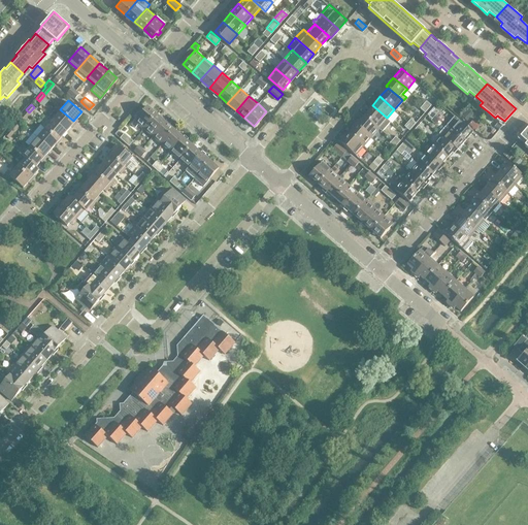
[(134,119),(131,123),(135,126),(138,122),(143,127),(157,112),(147,104),(134,119)]
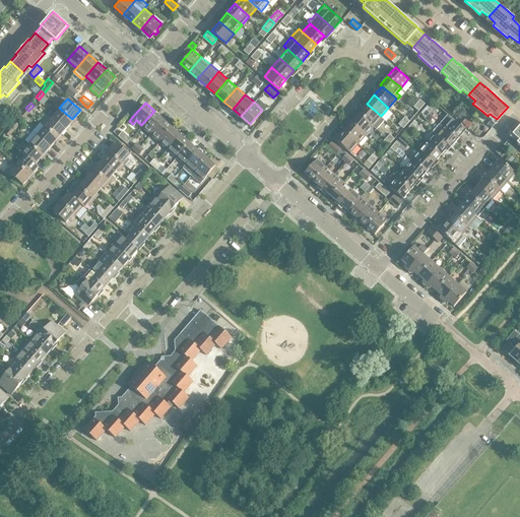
[(373,125),(377,127),(384,119),(381,116),(367,104),(359,112),(373,125)]
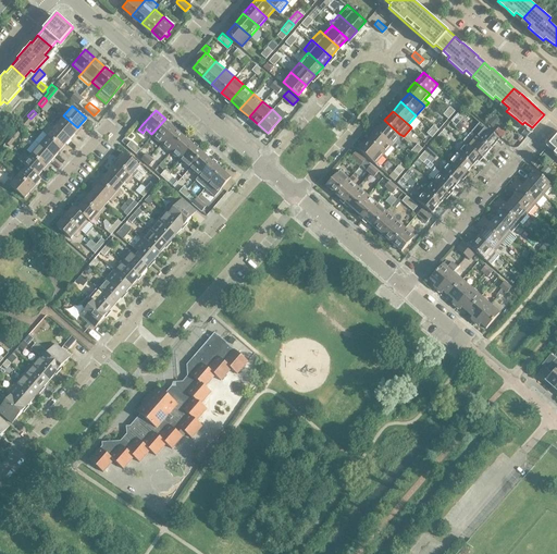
[(51,121),(56,124),(70,137),(77,127),(63,115),(59,112),(51,121)]
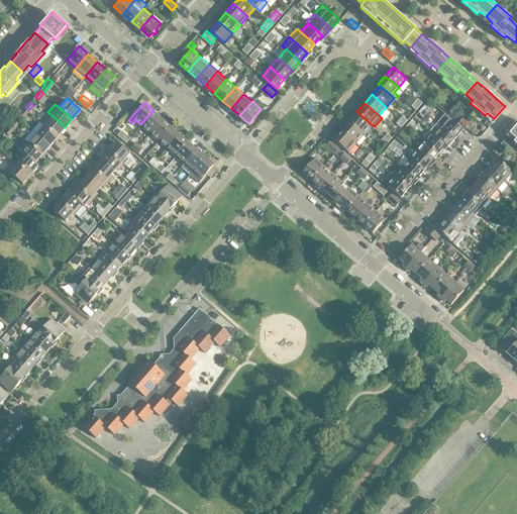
[(28,110),(25,107),(20,113),(23,116),(28,110)]
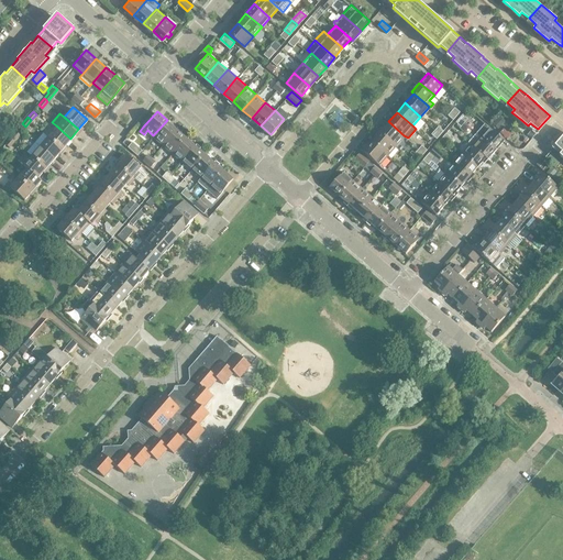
[(167,120),(153,135),(163,143),(176,128),(167,120)]
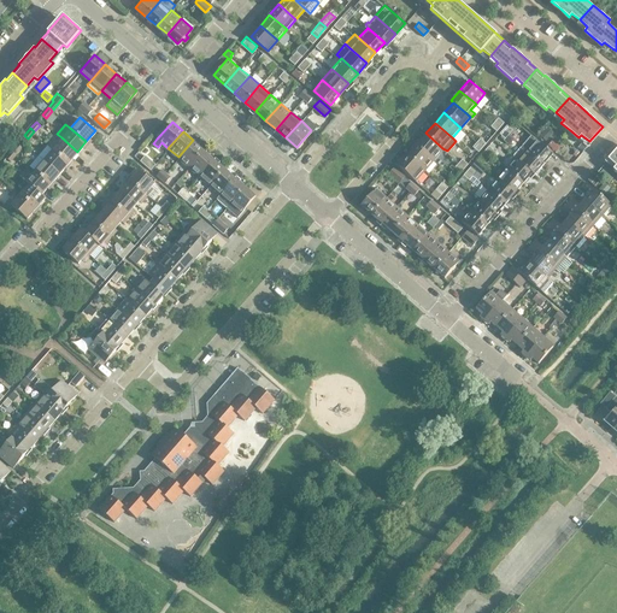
[(417,143),(434,158),(442,148),(425,133),(417,143)]
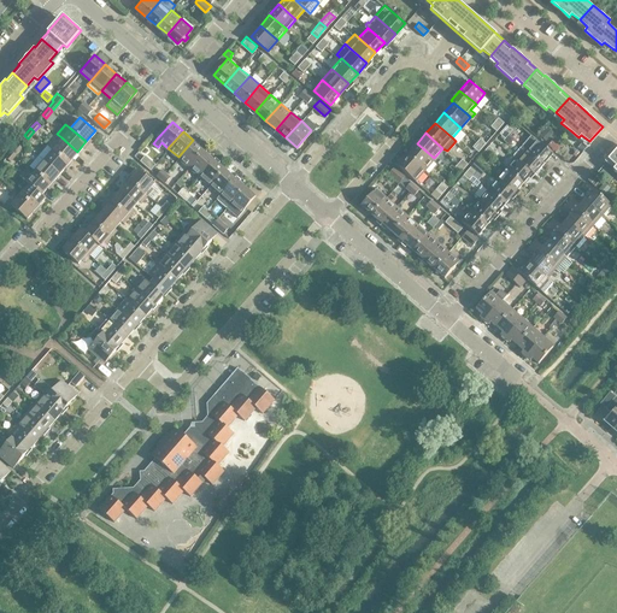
[(522,143),(544,163),(552,152),(532,133),(522,143)]
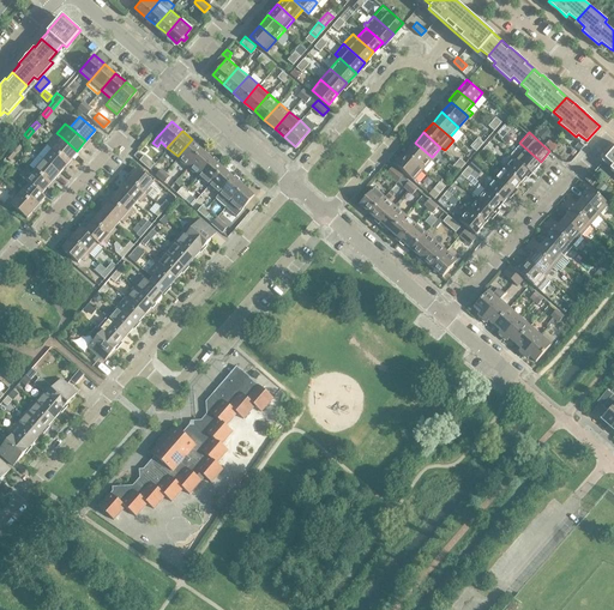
[(77,151),(61,137),(56,133),(48,144),(52,148),(68,161),(77,151)]
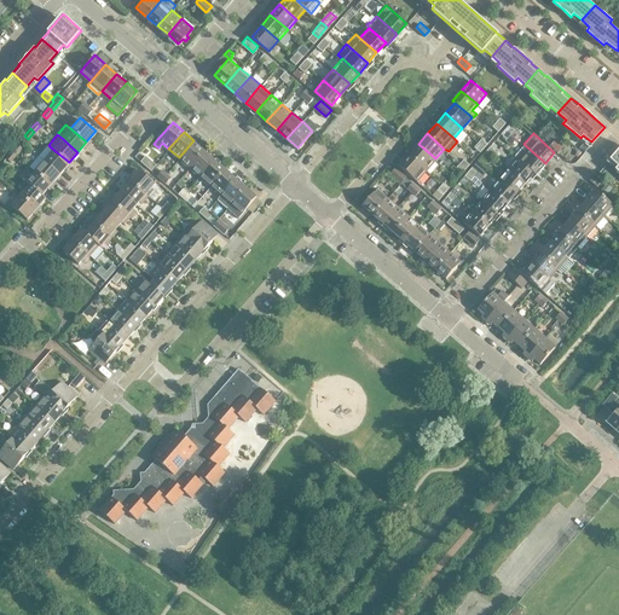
[(194,140),(179,157),(189,167),(204,150),(194,140)]
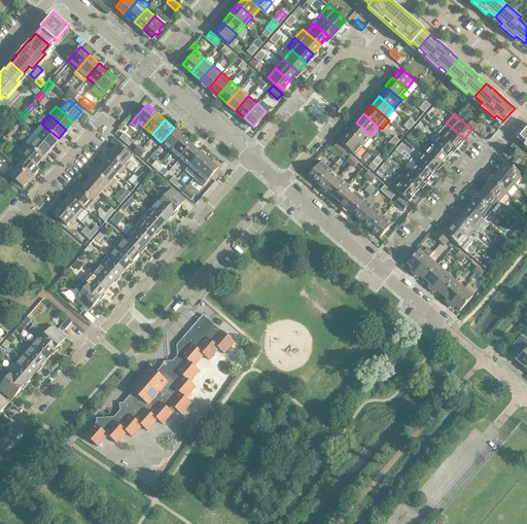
[(13,130),(19,125),(15,121),(10,127),(13,130)]
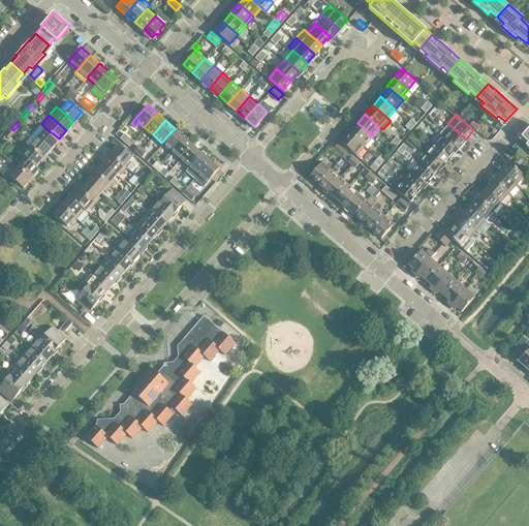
[(365,145),(372,135),(358,123),(349,131),(365,145)]
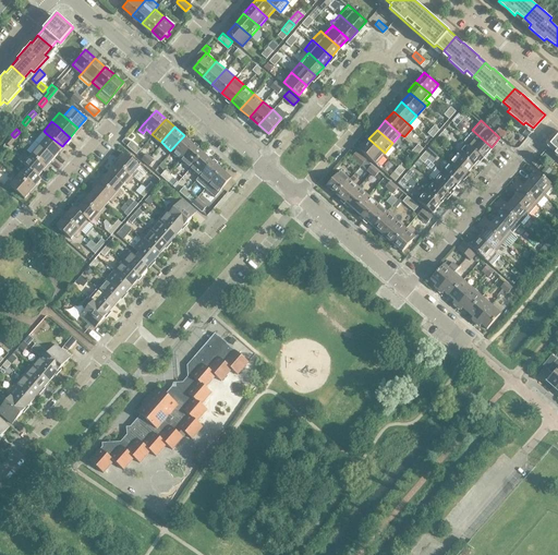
[(465,141),(481,155),(483,157),(492,147),(472,130),(464,140),(465,141)]
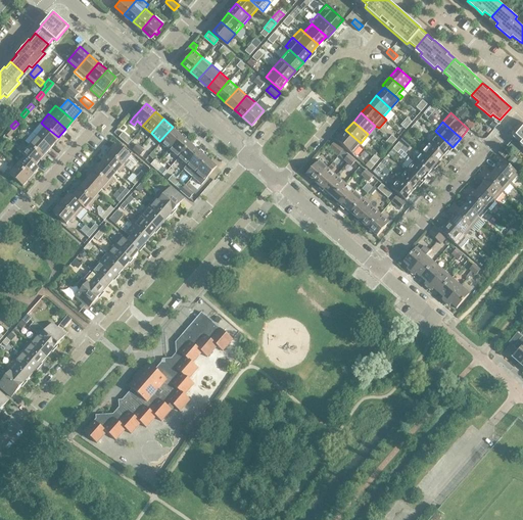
[(8,135),(13,129),(10,126),(5,132),(8,135)]
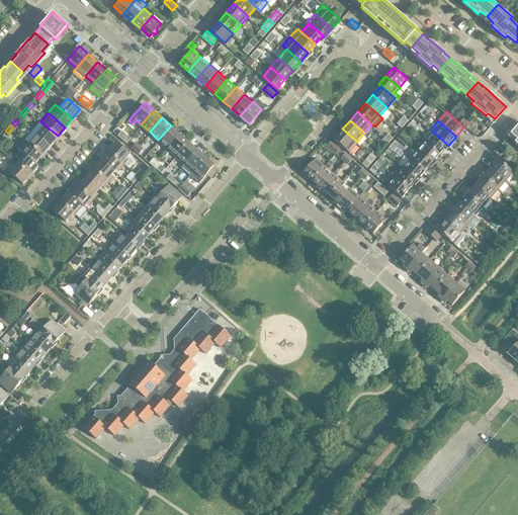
[(44,124),(36,134),(50,145),(58,136),(44,124)]
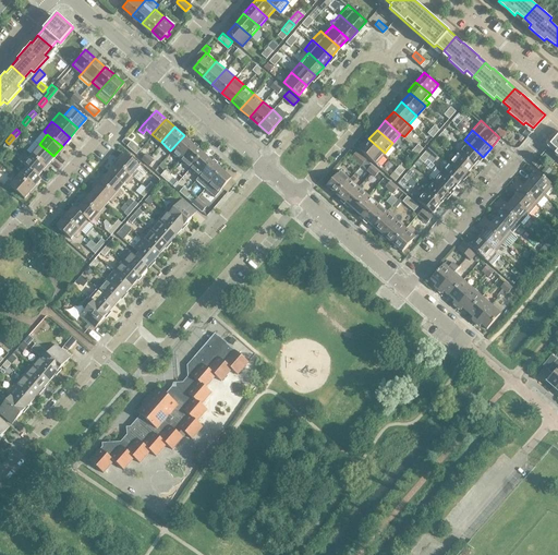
[(184,135),(170,151),(180,159),(194,144),(184,135)]
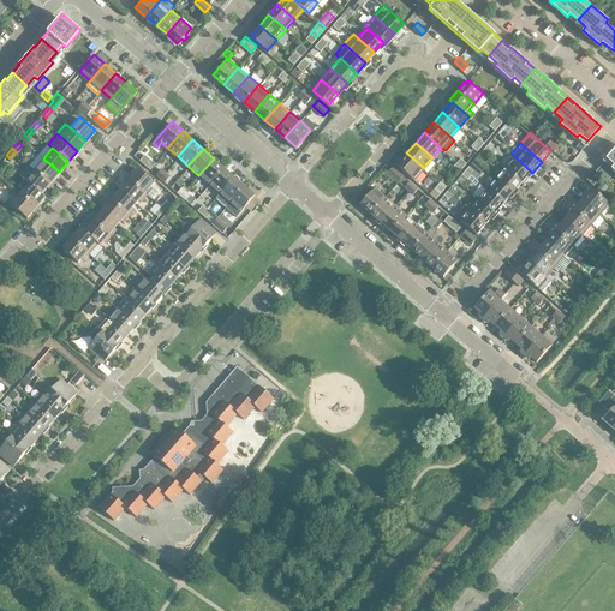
[(155,162),(144,153),(139,159),(150,168),(155,162)]
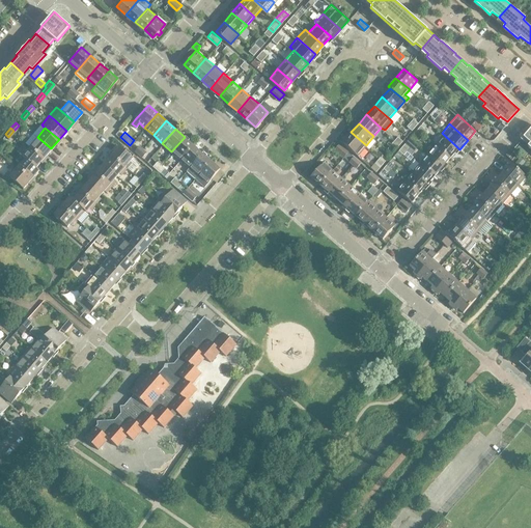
[(343,141),(358,155),(366,145),(351,132),(343,141)]
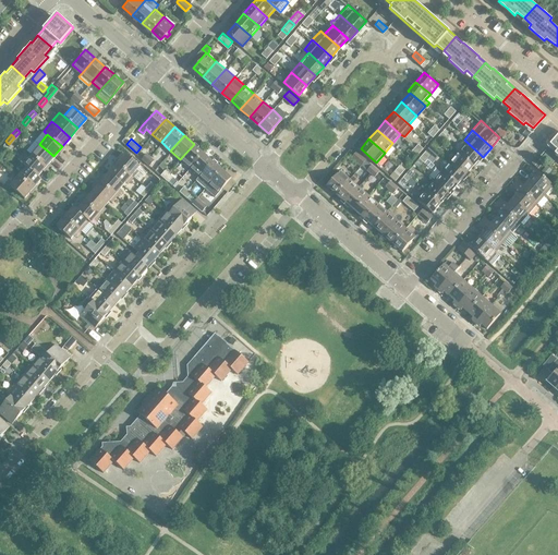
[(473,164),(481,155),(465,141),(458,151),(473,164)]
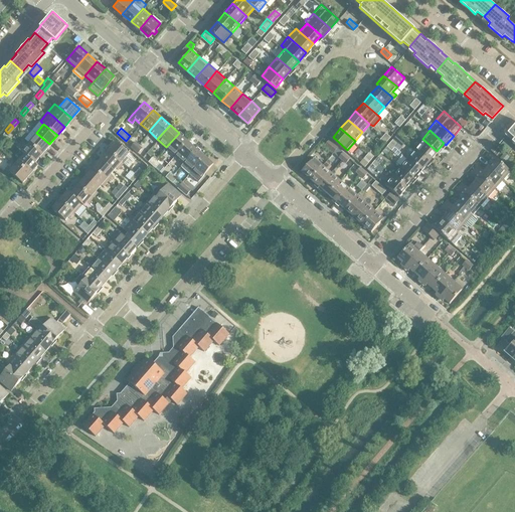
[(36,133),(28,142),(41,153),(49,144),(36,133)]
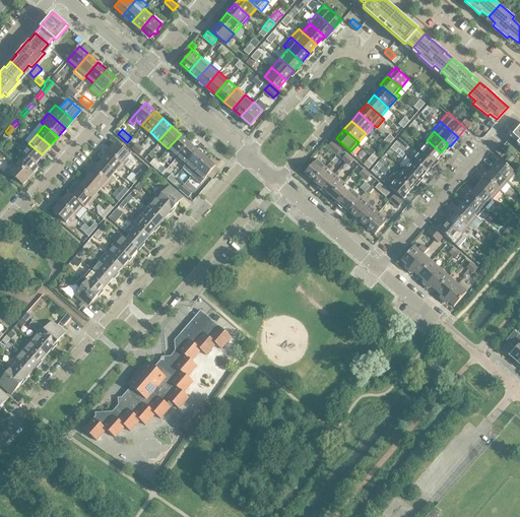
[(181,134),(168,148),(176,155),(189,140),(181,134)]
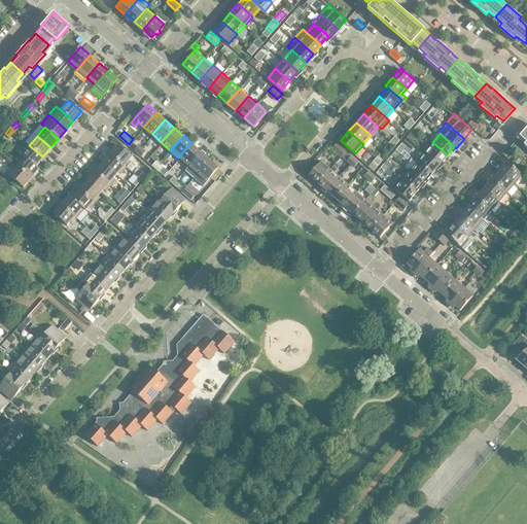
[(341,154),(346,149),(337,141),(332,146),(341,154)]
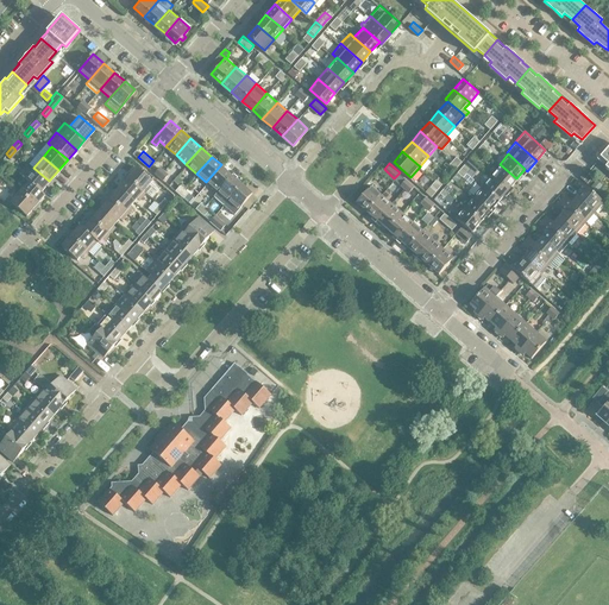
[(221,164),(206,182),(217,190),(231,174),(221,164)]
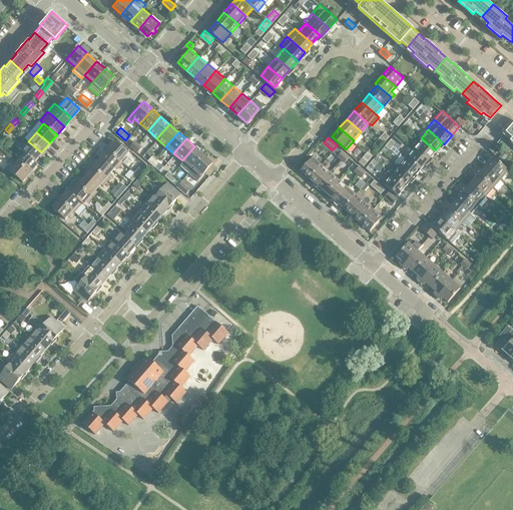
[(428,159),(435,150),(421,138),(413,147),(428,159)]
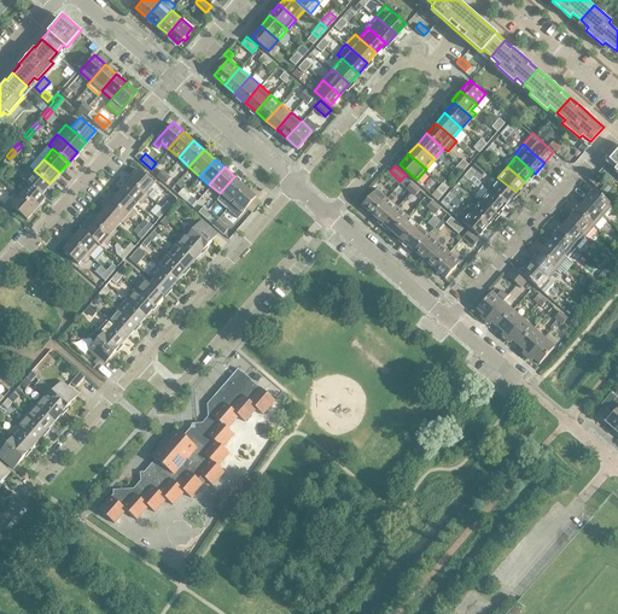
[(155,181),(139,168),(129,179),(147,194),(153,187),(151,186),(155,181)]
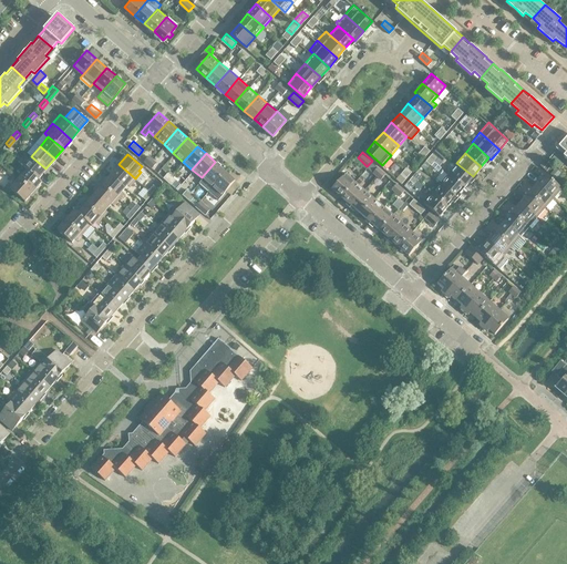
[(31,156),(23,165),(27,167),(38,177),(39,177),(45,168),(31,156)]
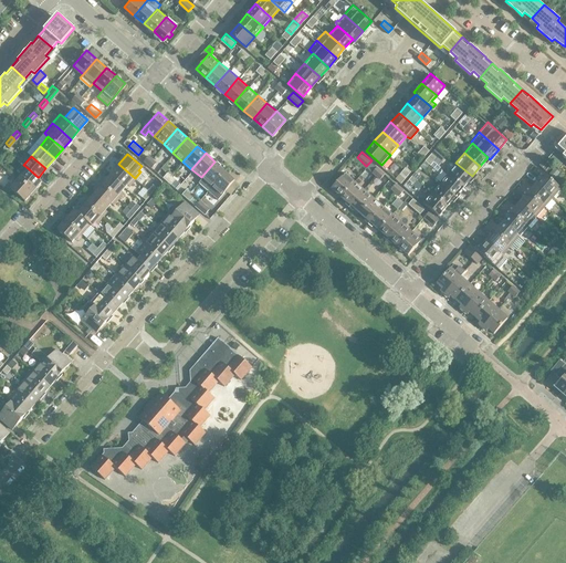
[(551,163),(544,157),(540,163),(545,168),(551,163)]
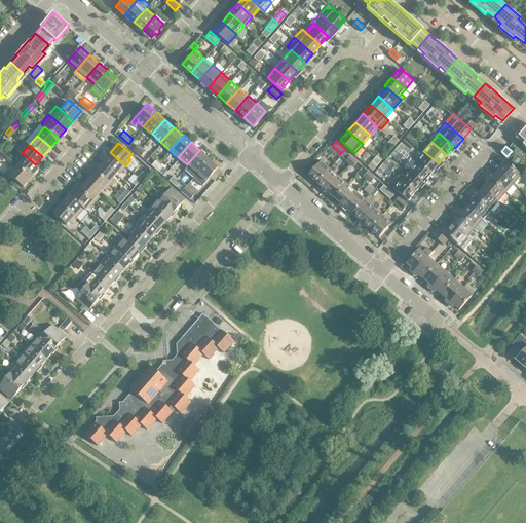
[(184,167),(193,176),(209,157),(199,150),(187,164),(184,167)]
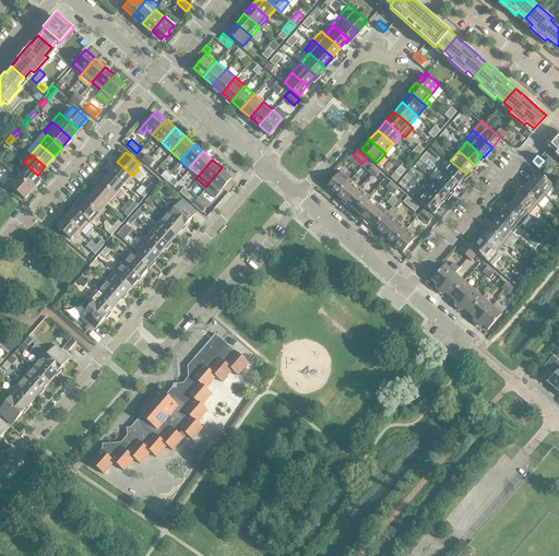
[(458,182),(466,174),(450,161),(442,169),(458,182)]
